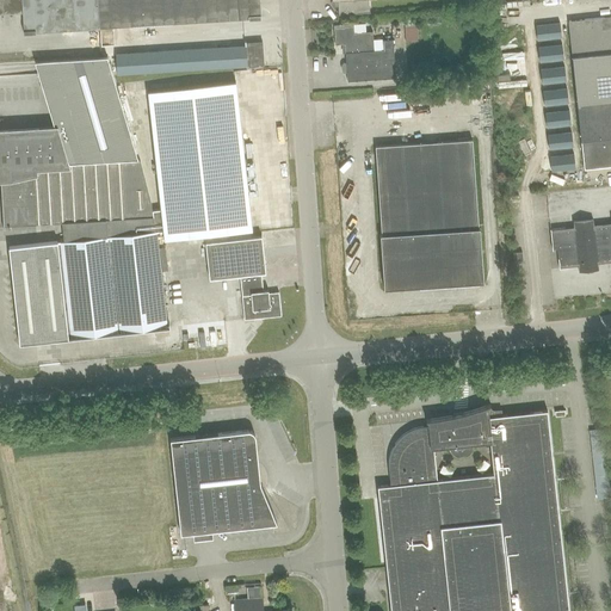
[(259,0),(0,0),(0,13),(26,12),(28,28),(24,29),(24,32),(99,28),(250,18),(250,19),(260,18),(259,0)]
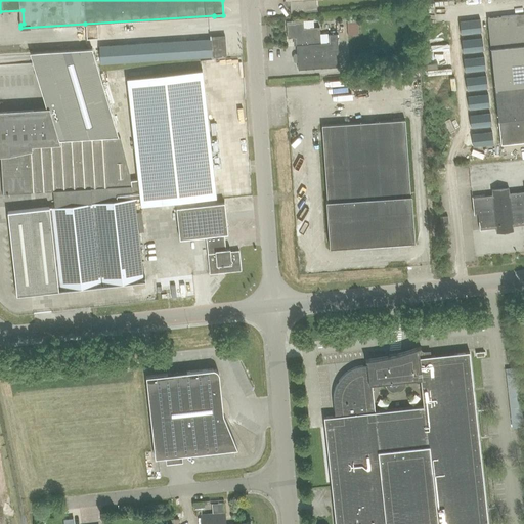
[(285,0),(290,0),(291,12),(317,10),(316,0),(285,0)]
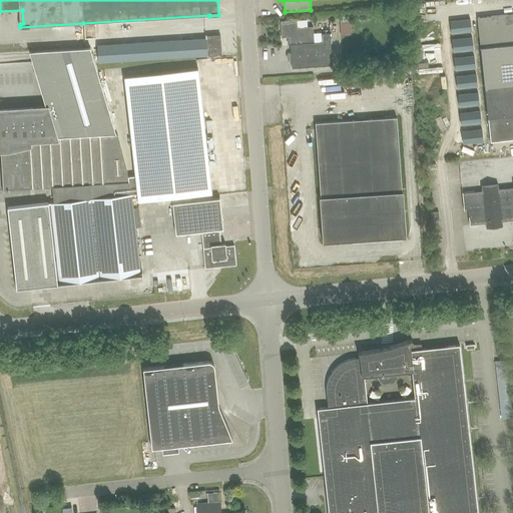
[(512,14),(478,18),(491,142),(512,139),(512,14)]
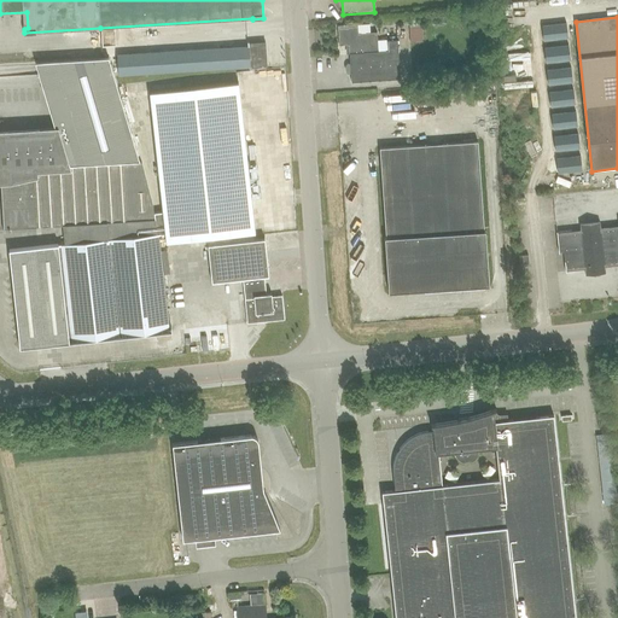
[(349,45),(350,63),(348,63),(347,64),(345,66),(345,69),(347,71),(349,73),(350,73),(351,81),(401,79),(397,40),(388,40),(389,51),(379,51),(377,31),(359,33),(357,23),(337,24),(339,45),(349,45)]
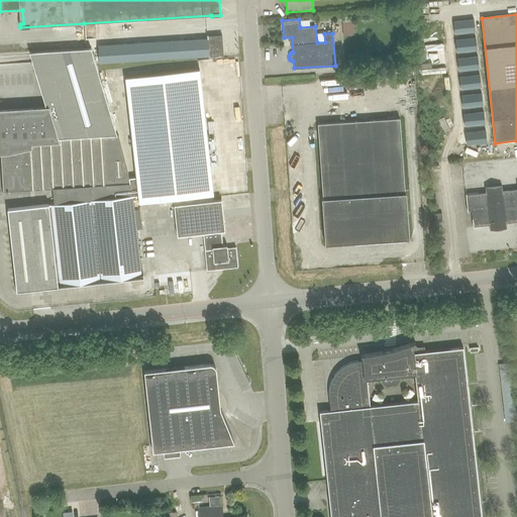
[(353,34),(352,19),(342,20),(343,34),(353,34)]
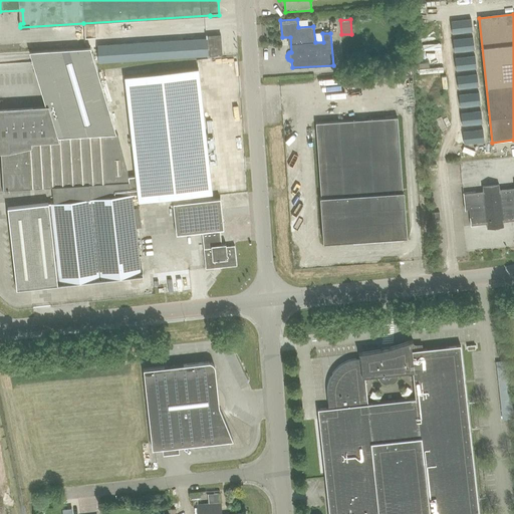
[(473,19),(452,21),(454,33),(474,31),(473,19)]
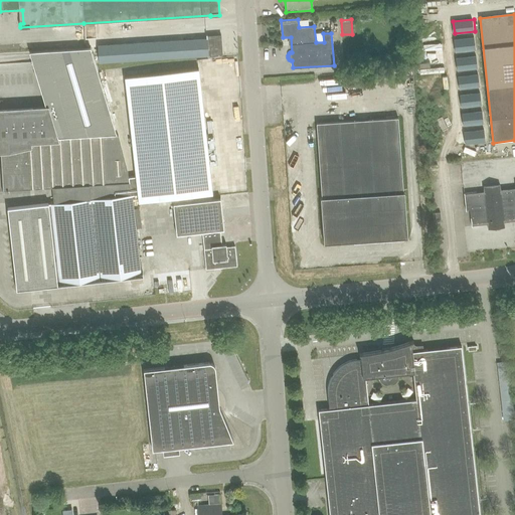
[(99,61),(222,54),(221,34),(206,35),(206,37),(98,44),(99,61)]
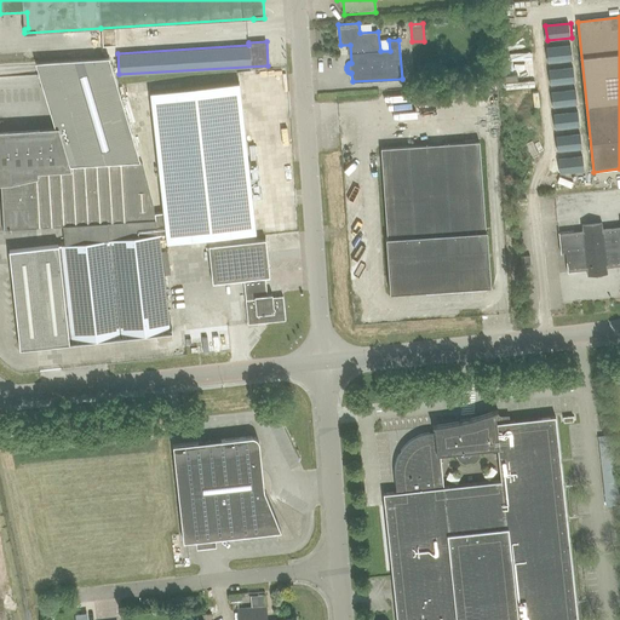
[(573,45),(547,47),(550,62),(574,59),(573,45)]
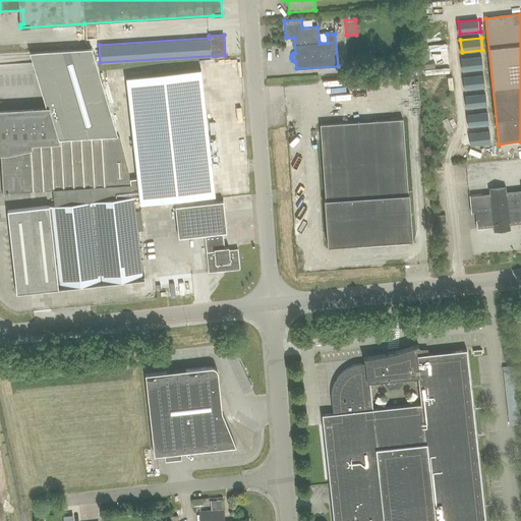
[(451,41),(430,43),(431,55),(452,53),(451,41)]
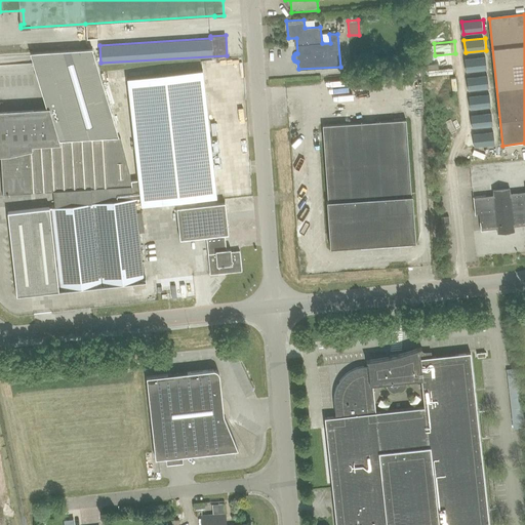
[(33,51),(31,51),(33,58),(42,91),(47,109),(111,108),(92,47),(33,51)]
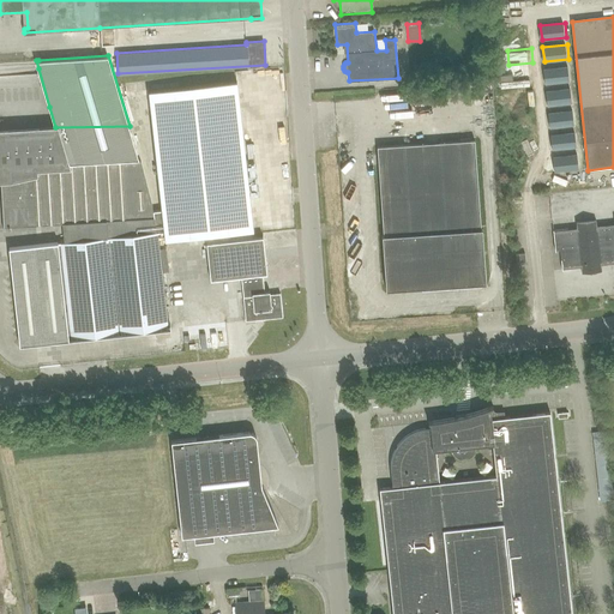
[(570,66),(545,68),(547,83),(571,80),(570,66)]
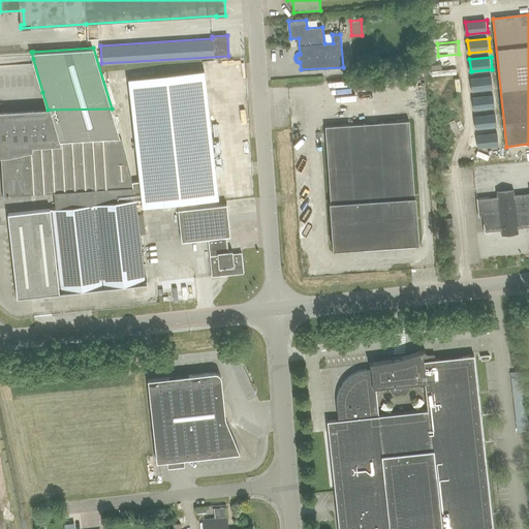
[(204,70),(128,79),(139,184),(132,185),(134,199),(137,199),(142,199),(142,200),(143,207),(218,198),(204,70)]
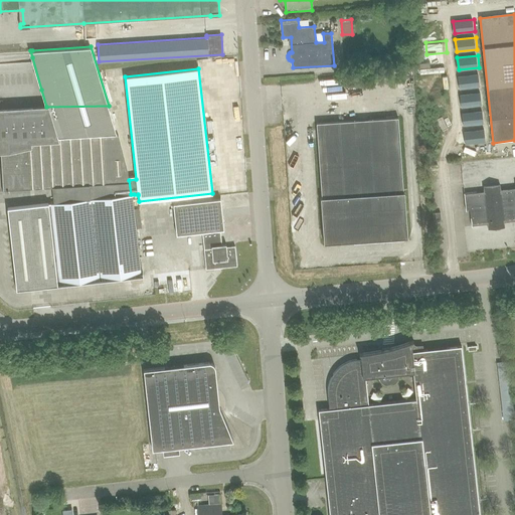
[(480,73),(459,75),(461,88),(481,84),(480,73)]
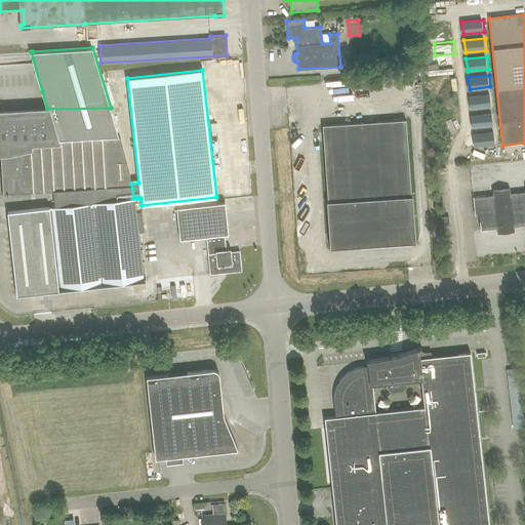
[(432,91),(452,89),(451,77),(431,79),(432,91)]
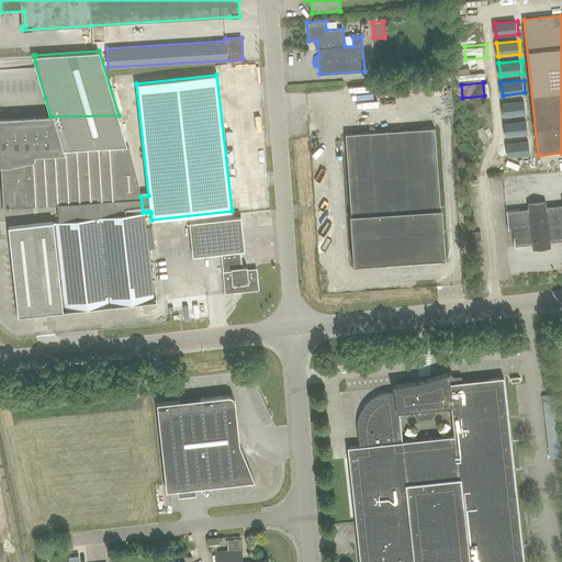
[(526,99),(503,102),(505,115),(527,112),(526,99)]
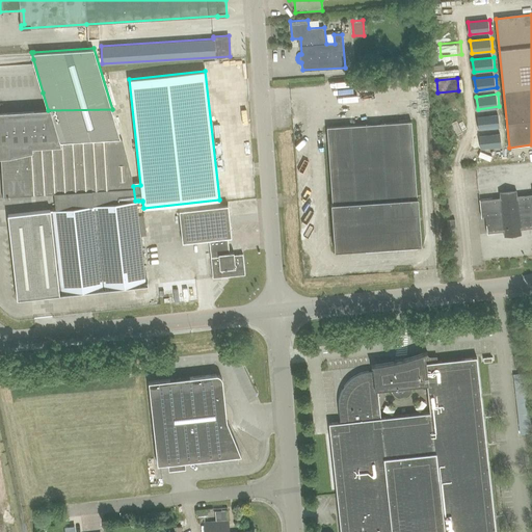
[(0,137),(1,147),(33,144),(65,142),(121,139),(112,109),(48,110),(33,111),(0,112),(0,137)]
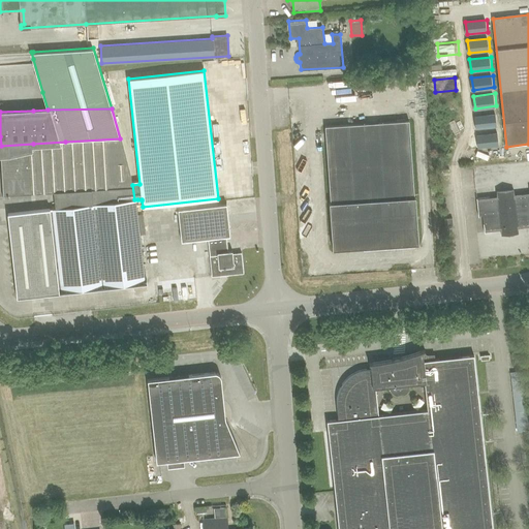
[(497,112),(475,115),(477,126),(498,124),(497,112)]
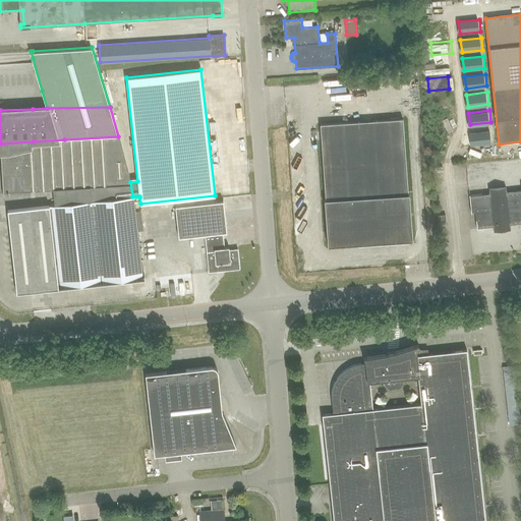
[(328,246),(412,240),(409,194),(407,194),(402,119),(321,124),(326,201),(325,201),(328,246)]
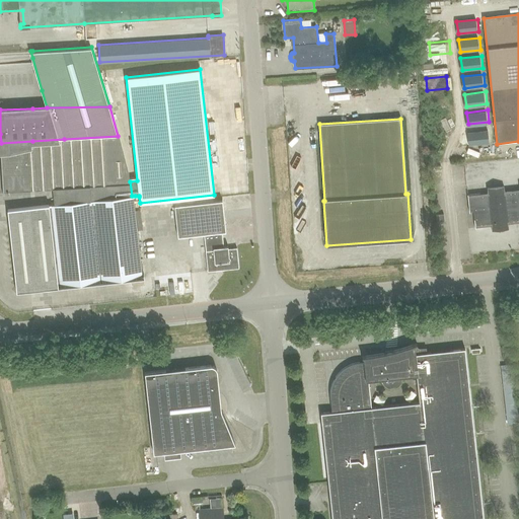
[(490,128),(468,130),(470,142),(491,140),(490,128)]
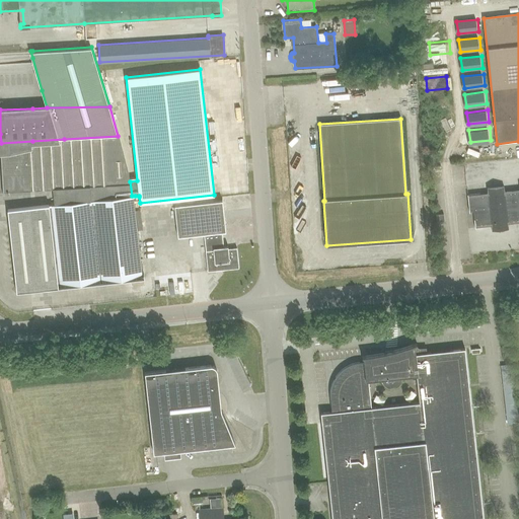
[(24,191),(32,191),(54,189),(55,202),(50,203),(50,205),(8,210),(16,289),(144,278),(135,196),(132,196),(130,181),(130,179),(120,136),(118,136),(64,139),(32,141),(1,143),(4,192),(24,191)]
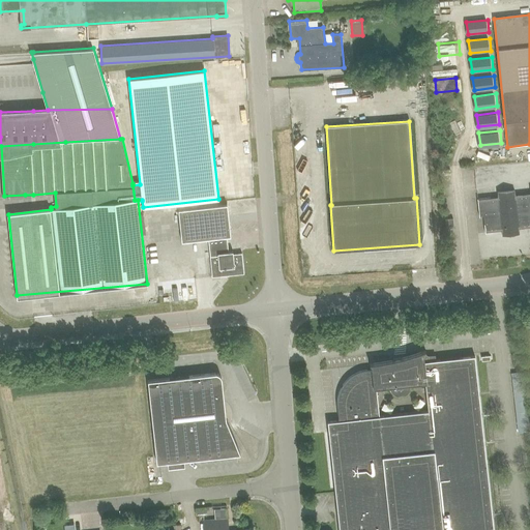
[(529,194),(516,196),(516,190),(498,192),(499,198),(478,200),(480,216),(484,216),(486,232),(502,230),(503,235),(520,233),(520,228),(529,227),(529,194)]
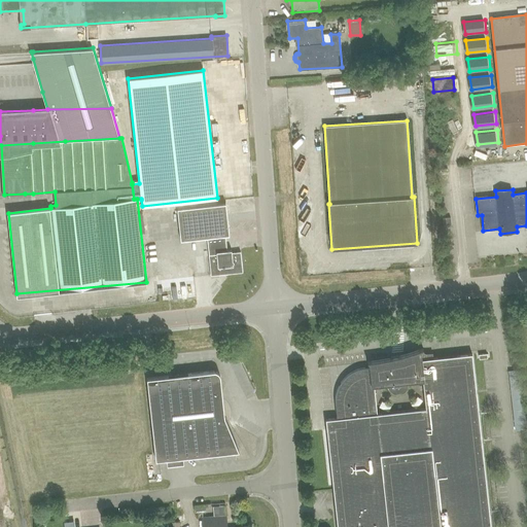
[(224,235),(230,235),(225,203),(177,209),(180,240),(207,237),(224,235)]
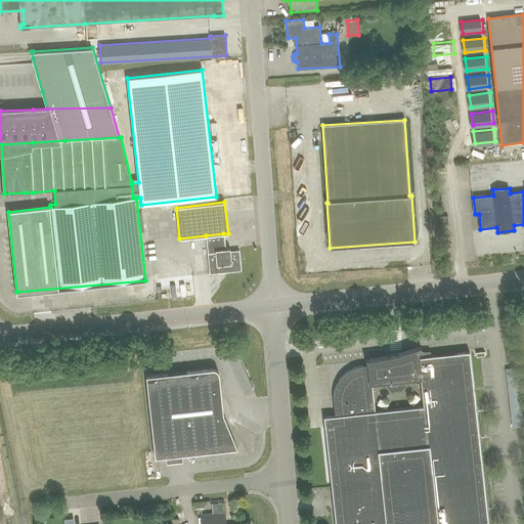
[(447,216),(440,217),(440,224),(448,223),(447,216)]
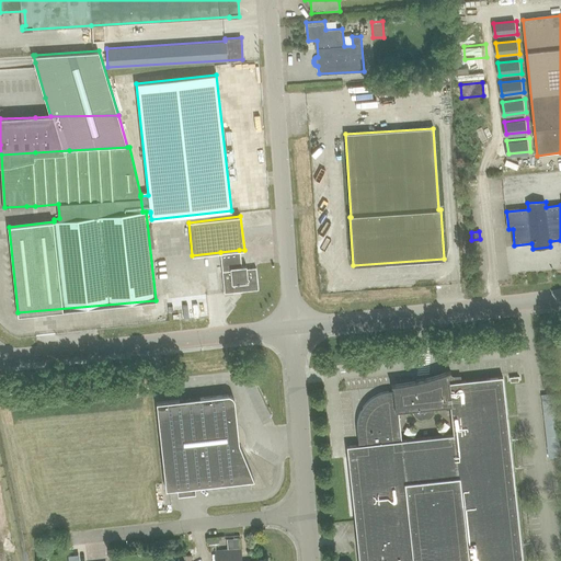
[(239,250),(220,252),(222,271),(230,271),(230,267),(241,266),(239,250)]
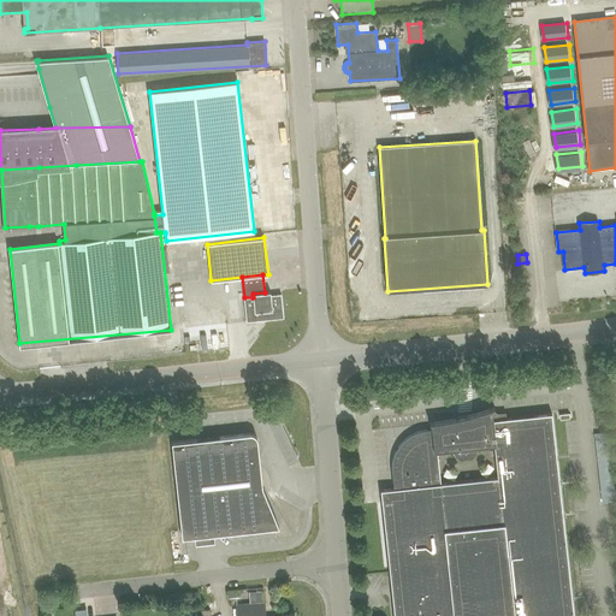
[(247,321),(284,318),(280,294),(271,295),(271,291),(265,292),(253,294),(253,297),(244,297),(247,321)]
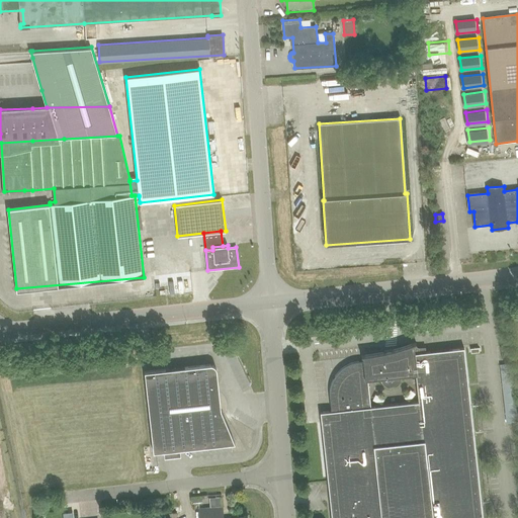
[(482,517),(463,348),(426,352),(425,349),(414,351),(414,345),(416,344),(416,343),(408,346),(403,347),(398,349),(394,350),(391,351),(384,352),(377,354),(373,354),(368,355),(361,356),(361,357),(362,357),(362,361),(360,362),(358,362),(356,362),(353,363),(352,363),(349,364),(347,365),(345,367),(343,368),(341,369),(339,371),(337,373),(336,375),(335,377),(334,378),(333,379),(332,381),(331,384),(331,386),(330,387),(330,390),(330,391),(330,392),(330,394),(329,396),(330,398),(331,412),(320,413),(331,517),(482,517)]
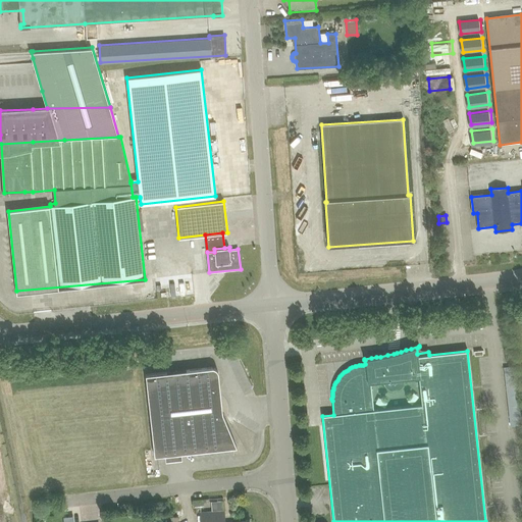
[(506,362),(516,361),(515,351),(505,352),(506,362)]
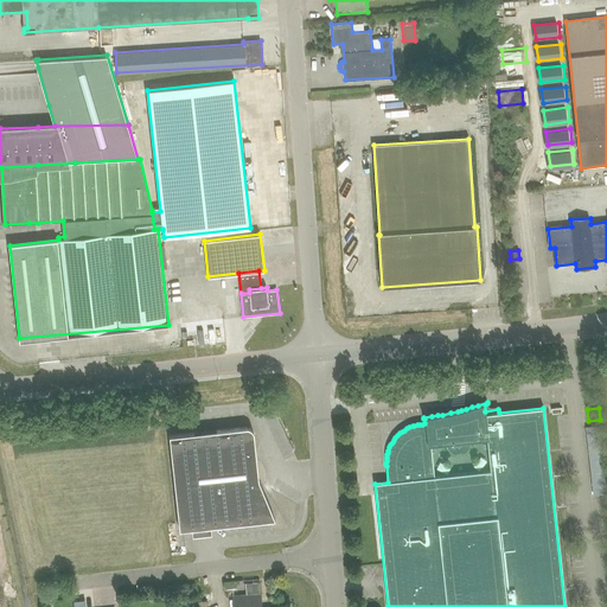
[(596,426),(585,428),(593,496),(605,494),(596,426)]
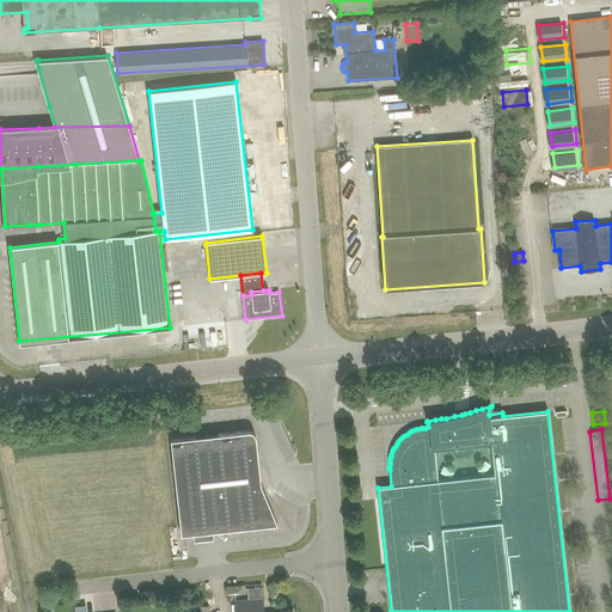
[(261,484),(256,438),(255,436),(255,435),(254,434),(252,433),(251,432),(250,432),(249,432),(170,440),(181,536),(277,525),(261,484)]
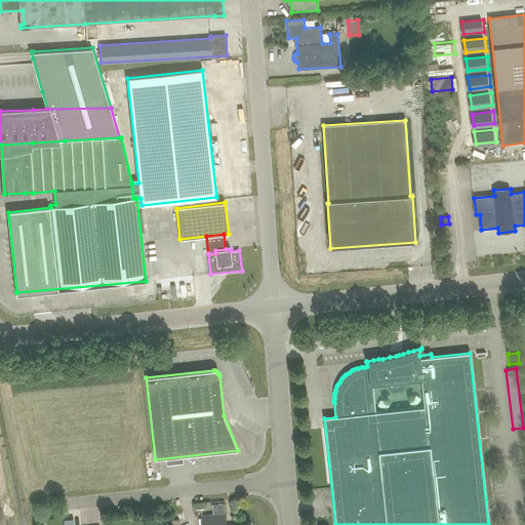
[(219,515),(202,517),(202,524),(225,524),(225,515),(224,503),(218,505),(219,515)]
